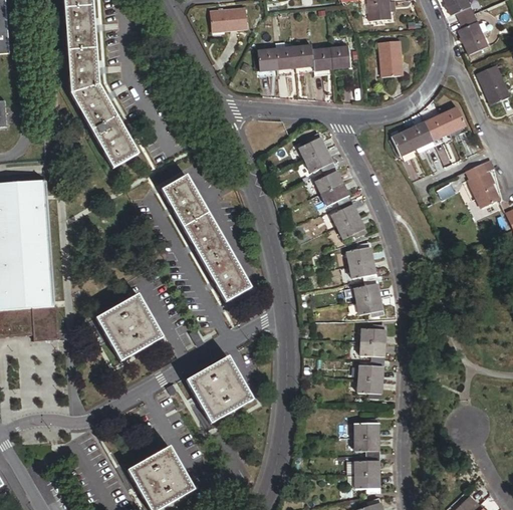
[(0,51),(9,51),(4,0),(0,0),(0,51)]
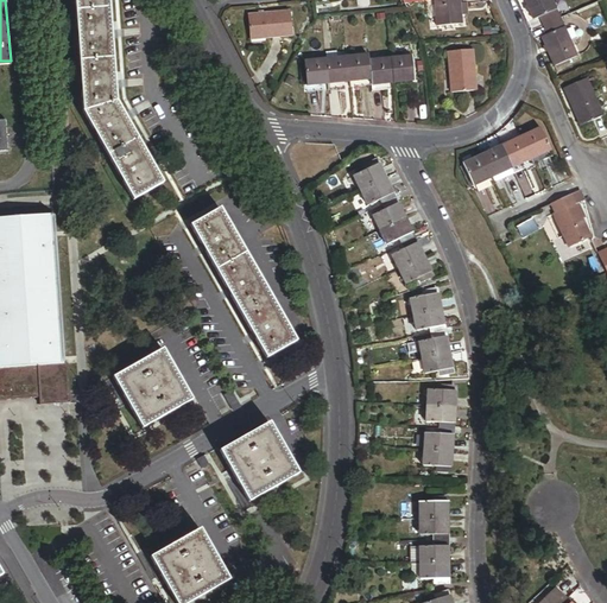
[(115,99),(107,0),(75,0),(83,110),(133,197),(162,179),(115,99)]
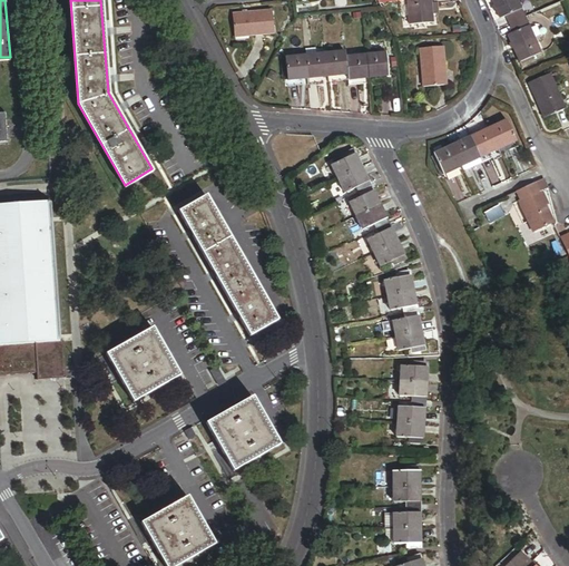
[(431,1),(431,0),(409,0),(411,21),(431,19),(430,1),(431,1)]
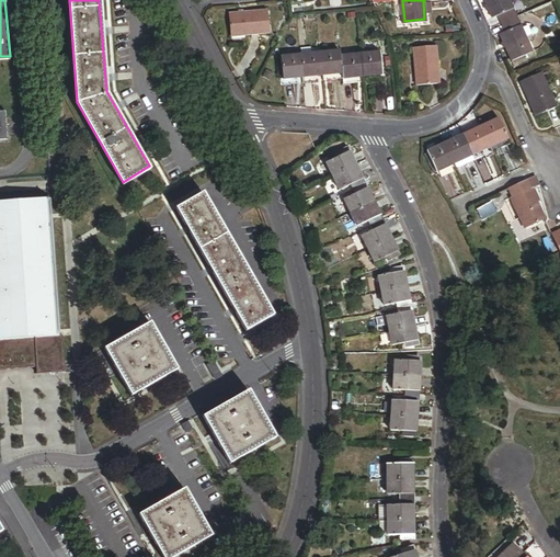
[(502,21),(516,14),(512,6),(513,6),(511,0),(486,0),(487,1),(489,6),(492,14),(498,12),(502,21)]
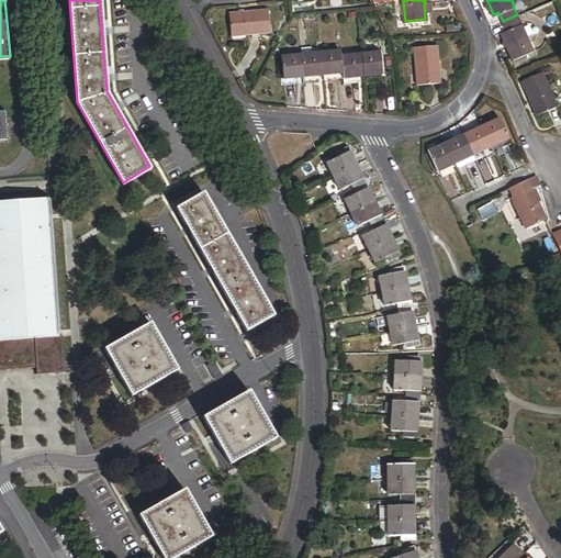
[(270,30),(268,7),(231,11),(233,33),(270,30)]
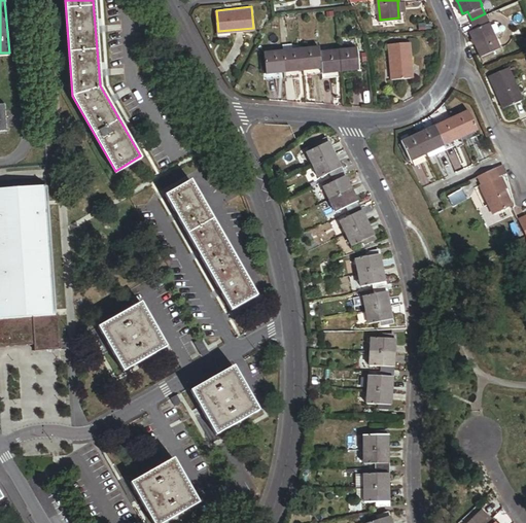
[(488,20),(485,13),(471,20),(474,27),(469,29),(481,55),(499,46),(488,20)]
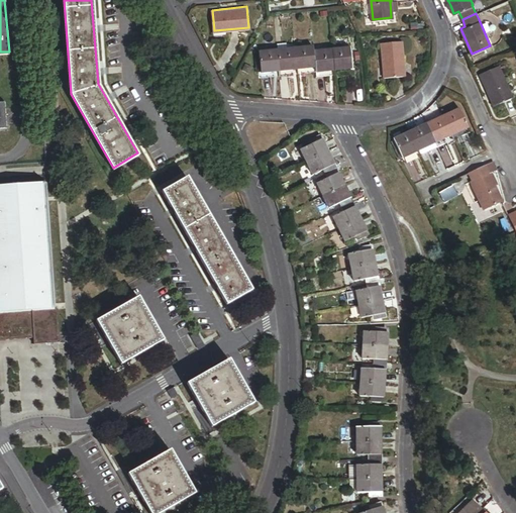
[(405,74),(402,39),(382,40),(385,76),(405,74)]
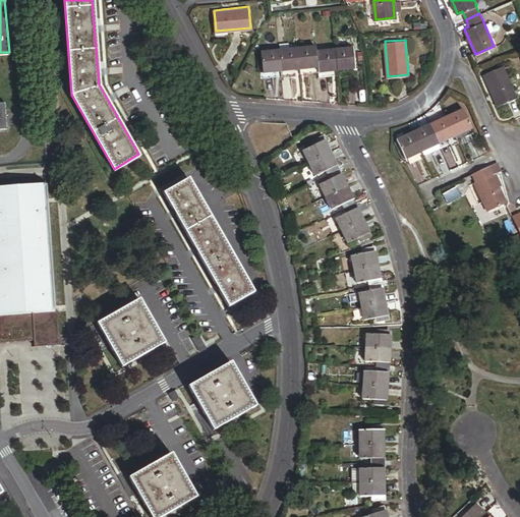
[(316,49),(315,44),(297,46),(299,66),(318,65),(316,49)]
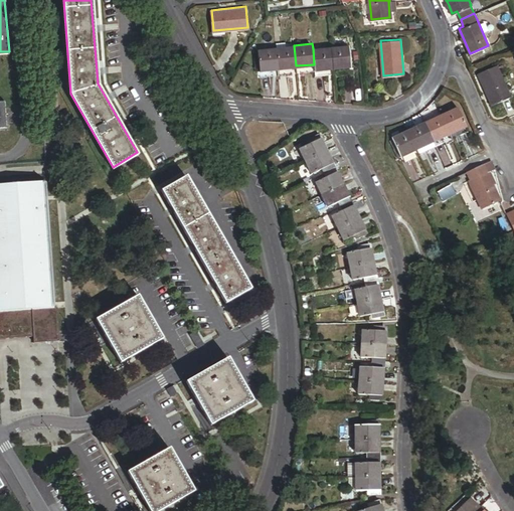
[(296,65),(294,45),(286,46),(276,47),(278,67),(296,65)]
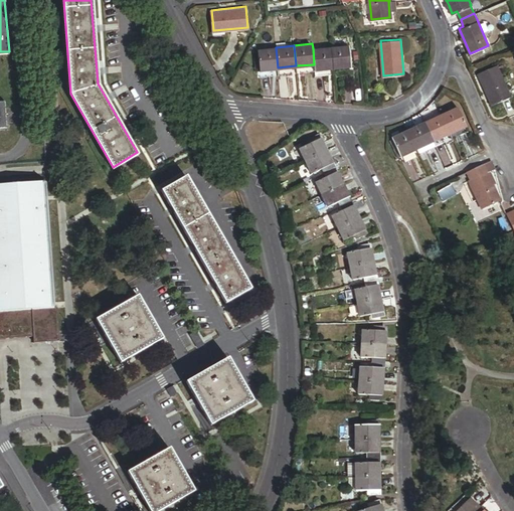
[(349,45),(330,47),(332,67),(351,65),(349,45)]
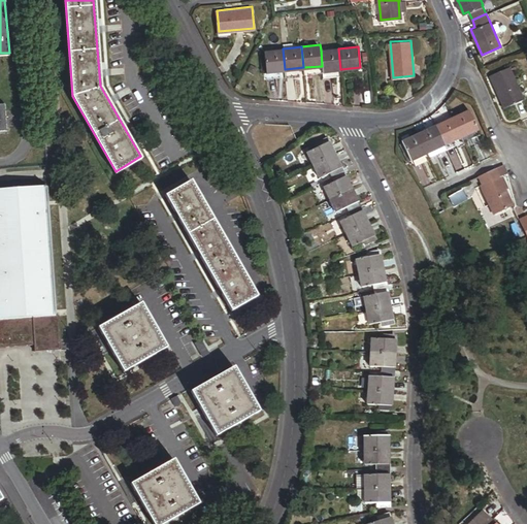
[(285,69),(283,48),(264,51),(266,71),(285,69)]
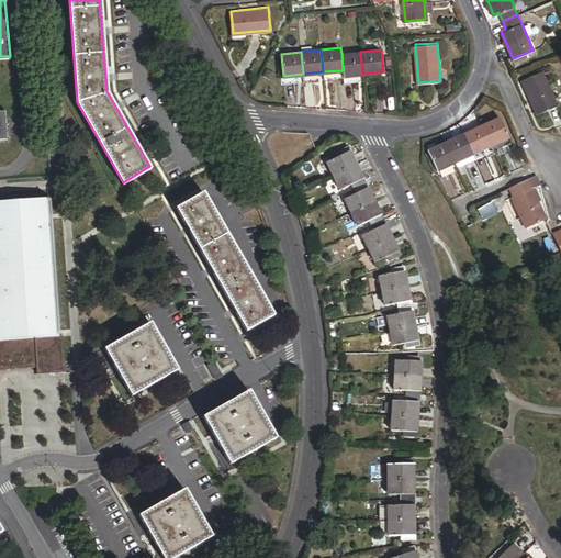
[(362,74),(360,52),(341,53),(343,70),(344,75),(362,74)]
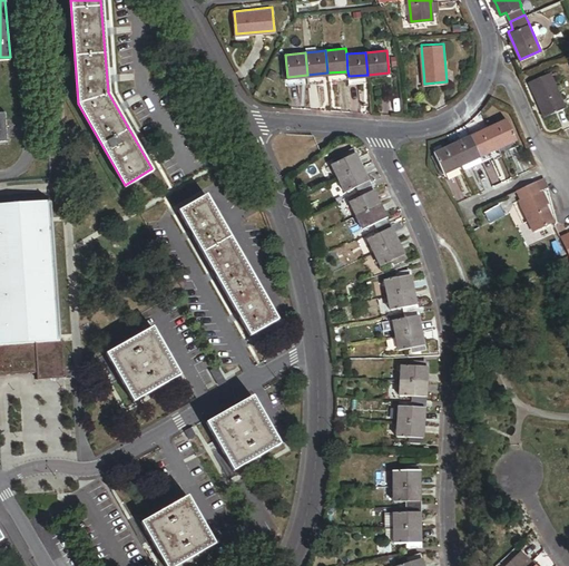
[(565,106),(549,70),(529,79),(545,115),(565,106)]
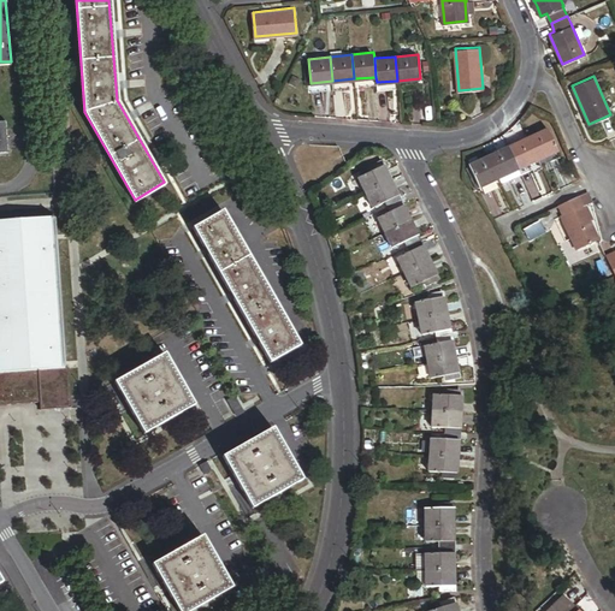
[(526,136),(537,159),(557,150),(547,126),(526,136)]
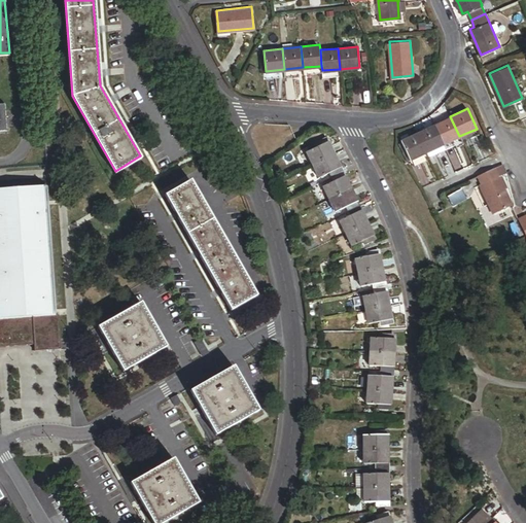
[(433,125),(443,144),(459,136),(450,116),(433,125)]
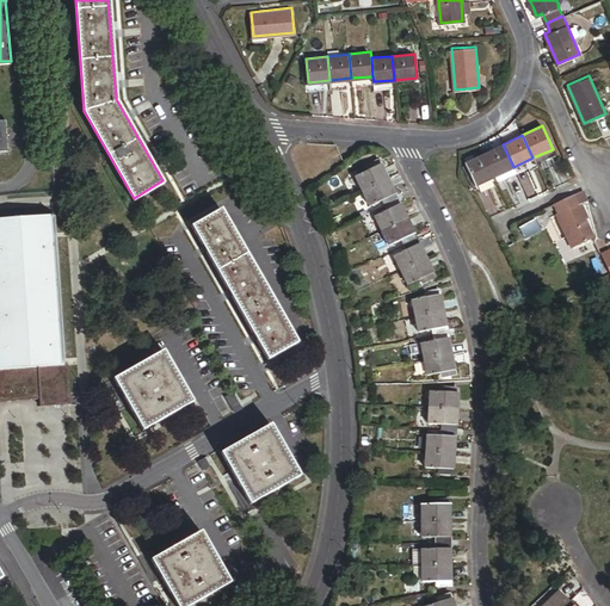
[(482,154),(494,177),(513,167),(503,144),(482,154)]
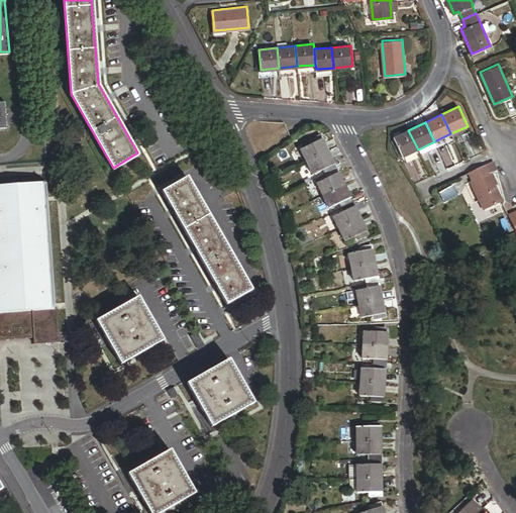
[(287,129),(284,123),(265,132),(268,138),(287,129)]
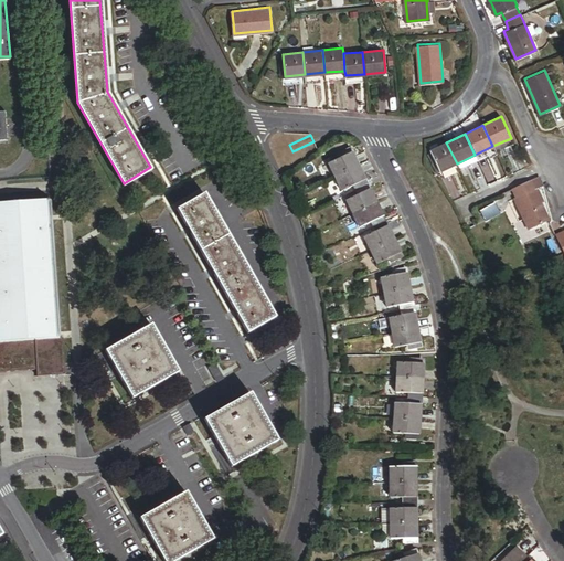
[(446,143),(435,148),(429,149),(439,171),(457,163),(446,143)]
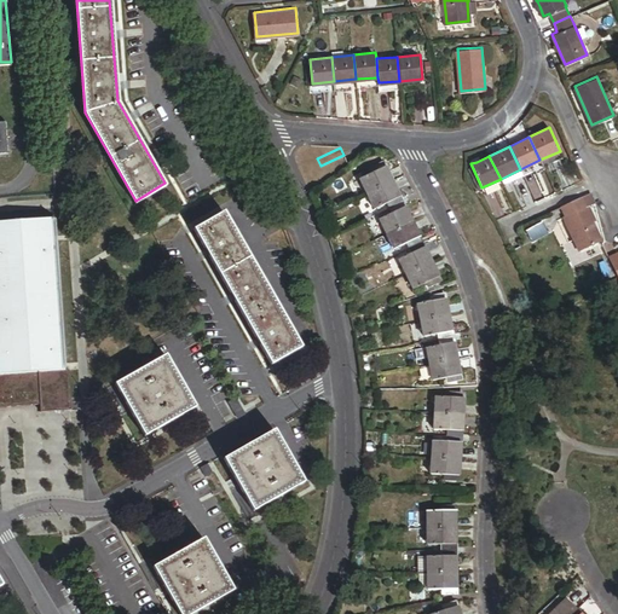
[(361,175),(368,191),(392,179),(383,162),(371,168),(373,169),(361,175)]
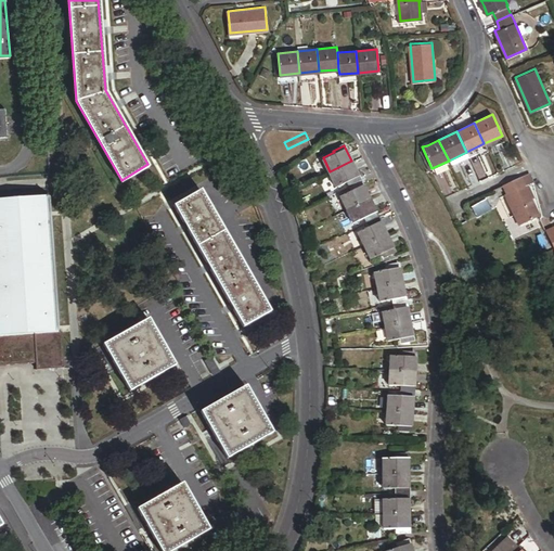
[(468,156),(466,152),(449,161),(451,165),(468,156)]
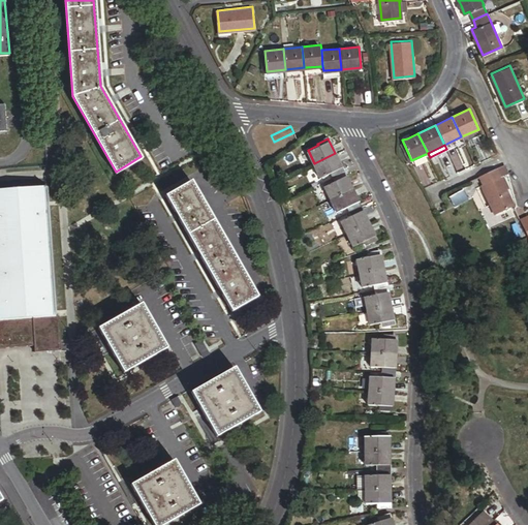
[(335,153),(314,163),(320,176),(332,171),(332,173),(342,167),(335,153)]
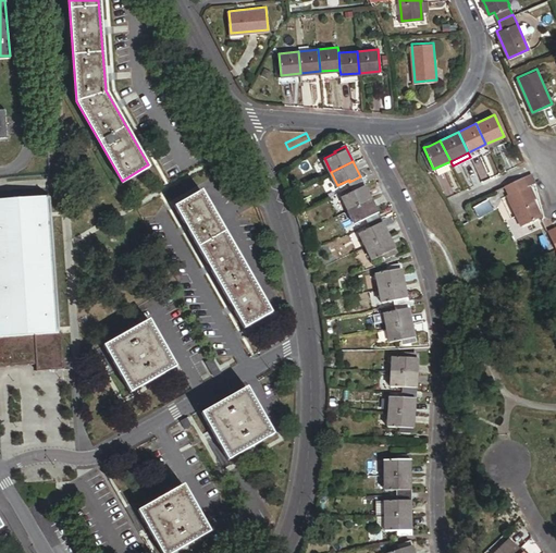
[(522,233),(540,224),(536,217),(542,214),(534,198),(536,197),(530,184),(535,181),(531,172),(505,185),(508,193),(507,194),(521,224),(519,225),(522,233)]
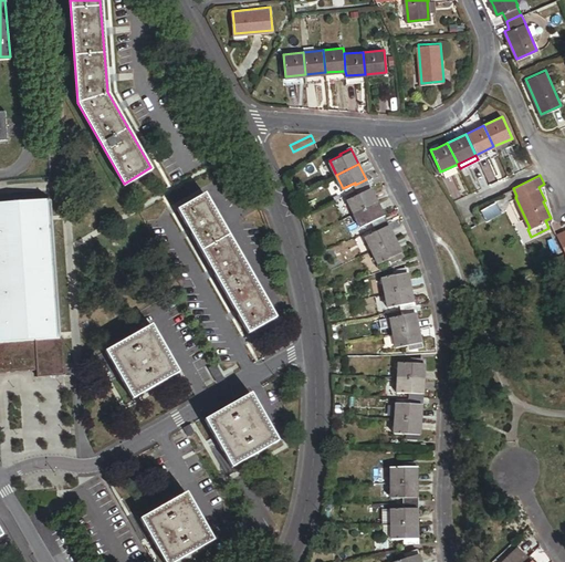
[(347,198),(354,211),(376,200),(368,185),(358,190),(359,193),(347,198)]
